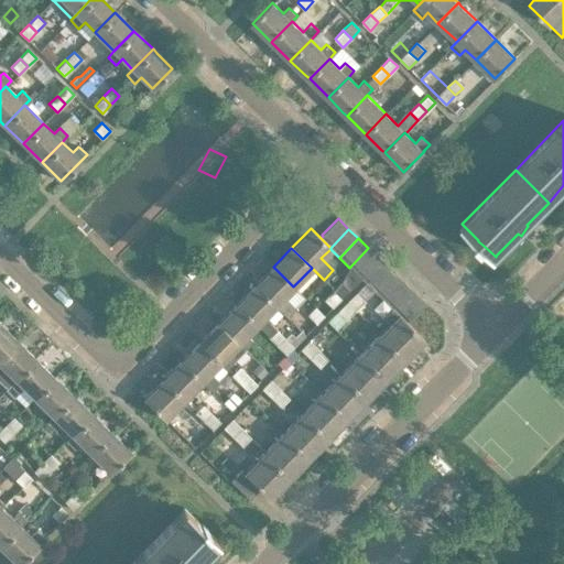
[(379,259),(368,248),(349,268),(360,278),(379,259)]
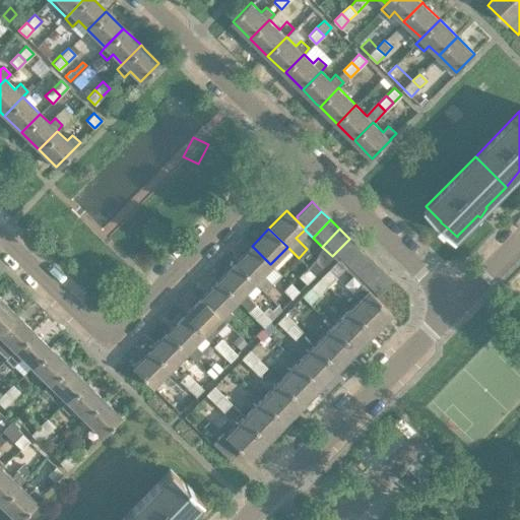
[(353,243),(336,260),(346,270),(364,252),(353,243)]
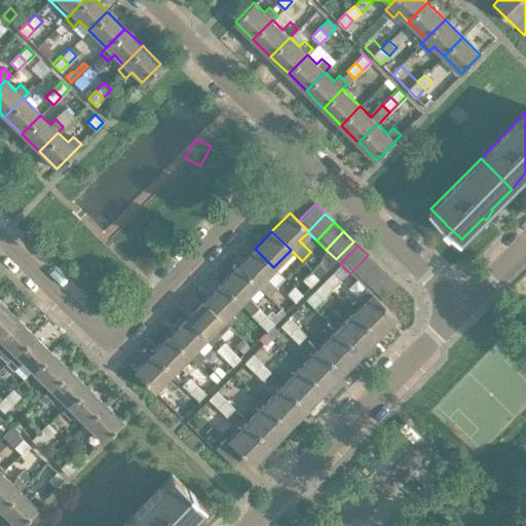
[(264,276),(273,267),(255,249),(237,266),(257,285),(267,295),(274,287),(264,276)]
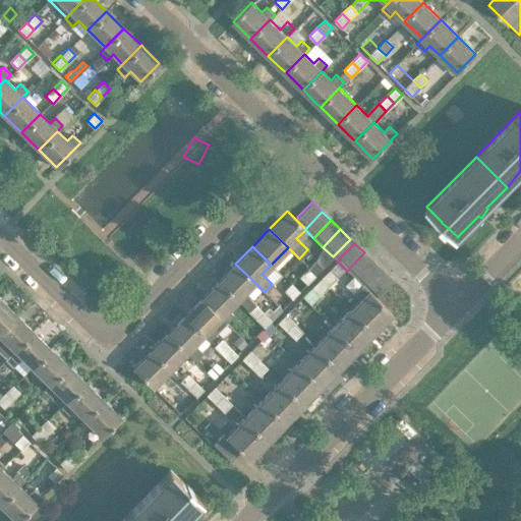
[(347,271),(356,280),(373,262),(364,252),(347,271)]
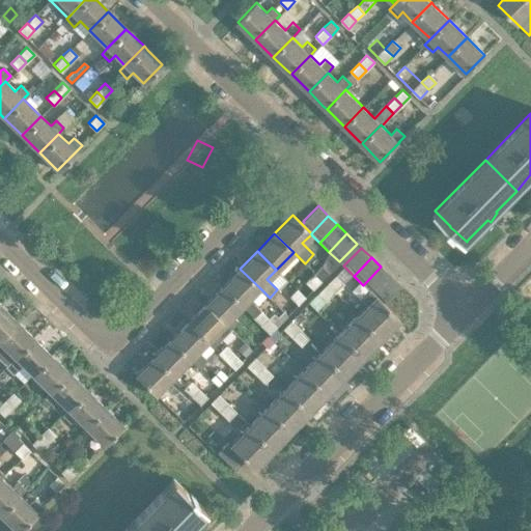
[(322,280),(328,273),(320,264),(313,272),(322,280)]
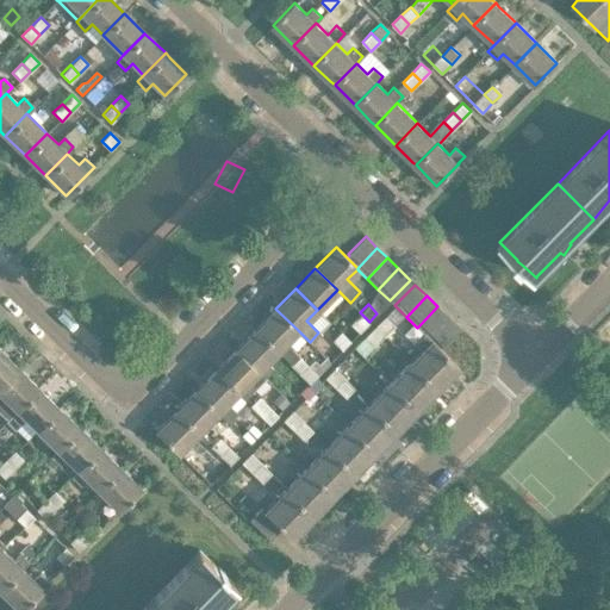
[(437,306),(417,328),(428,338),(448,317),(437,306)]
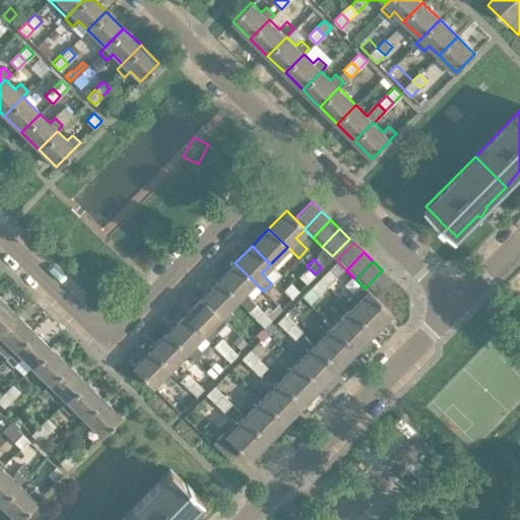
[(243,291),(254,281),(235,263),(217,280),(237,299),(236,300),(247,310),(254,303),(243,291)]
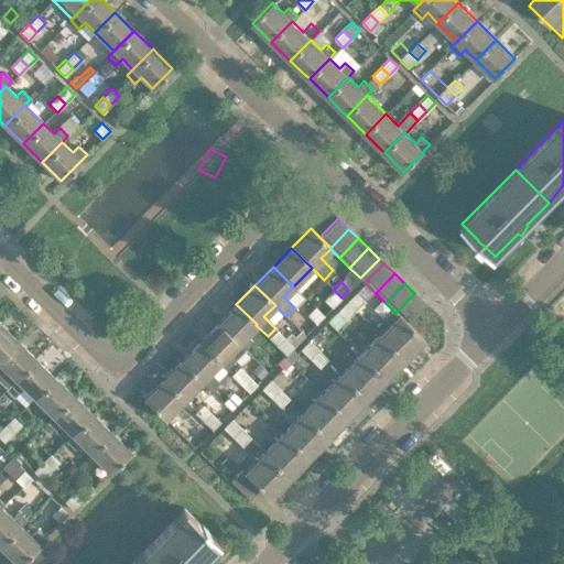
[(323,299),(332,307),(342,297),(333,289),(323,299)]
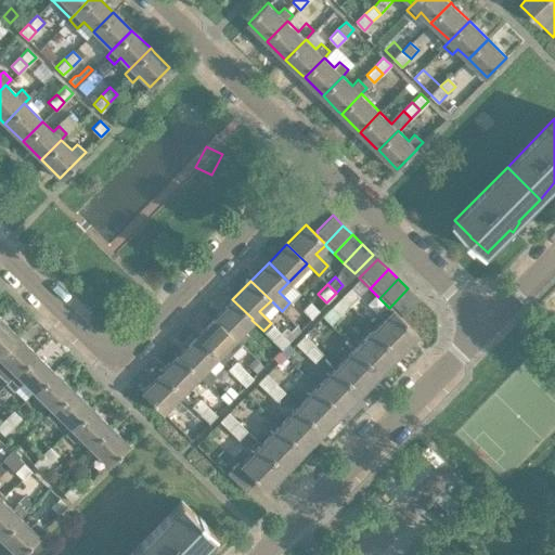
[(349,288),(340,297),(348,305),(358,296),(349,288)]
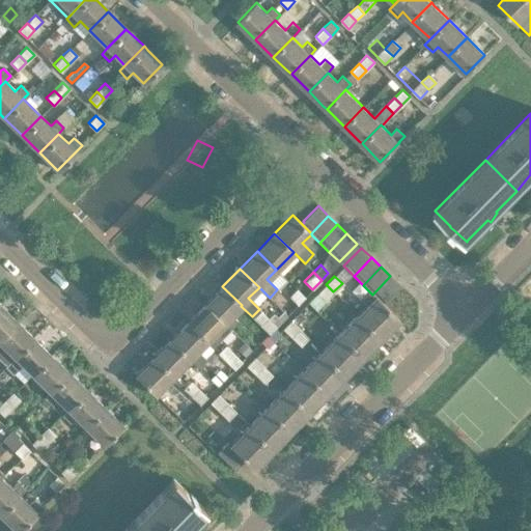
[(372,295),(374,297),(375,297),(382,303),(385,301),(385,302),(400,286),(390,276),(372,295)]
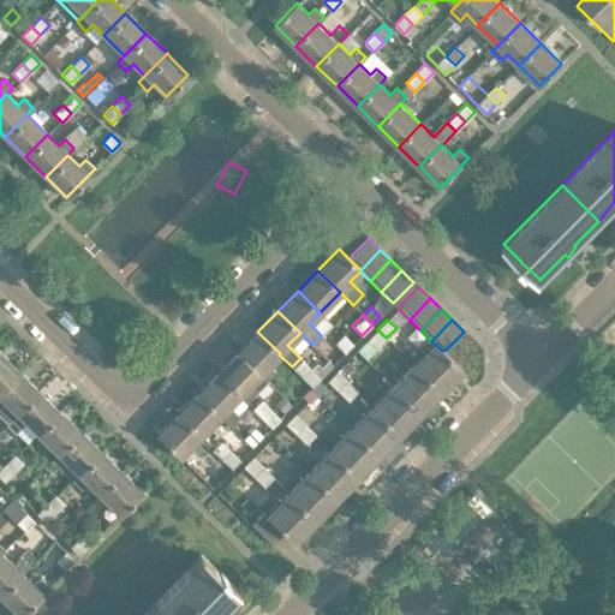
[(356,351),(365,359),(386,338),(377,329),(356,351)]
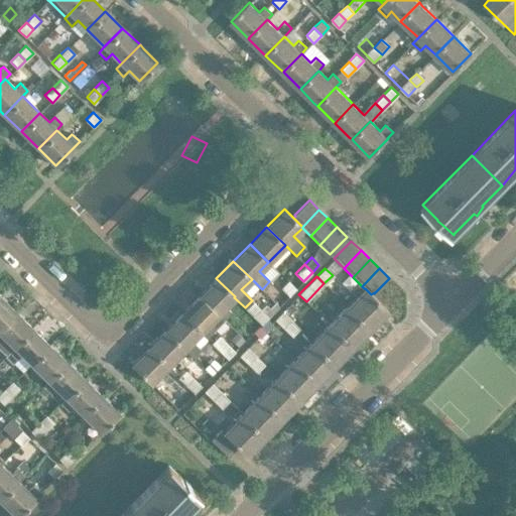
[(234,297),(235,296),(216,278),(200,295),(218,313),(223,318),(231,310),(226,306),(234,297)]
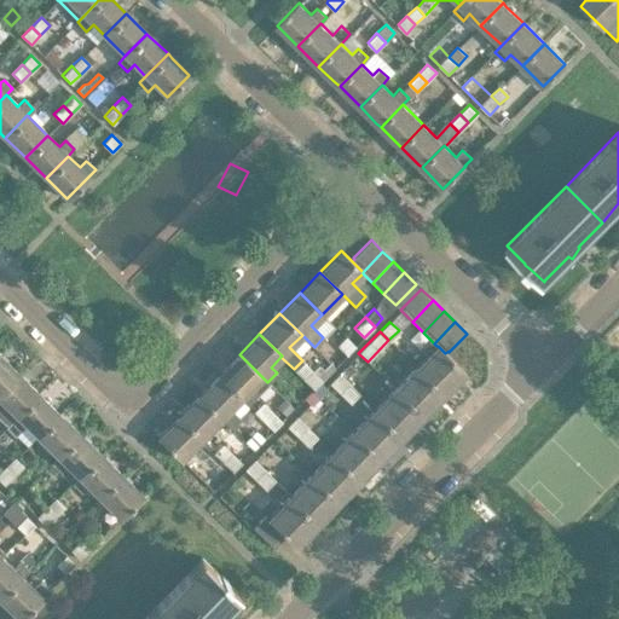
[(335,368),(356,346),(346,336),(324,357),(335,368)]
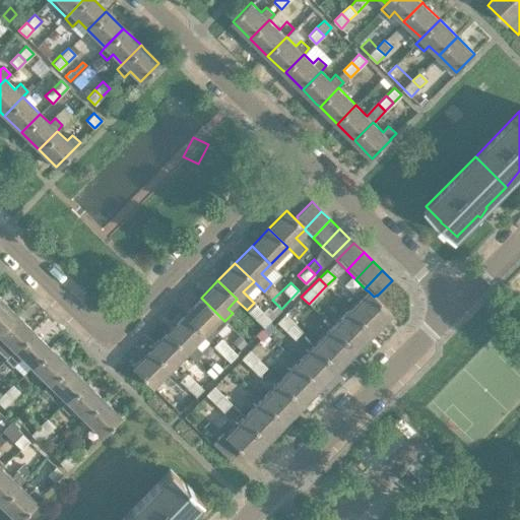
[(374,297),(368,290),(367,290),(365,288),(362,285),(354,293),(360,298),(349,309),(373,331),(390,313),(374,297)]
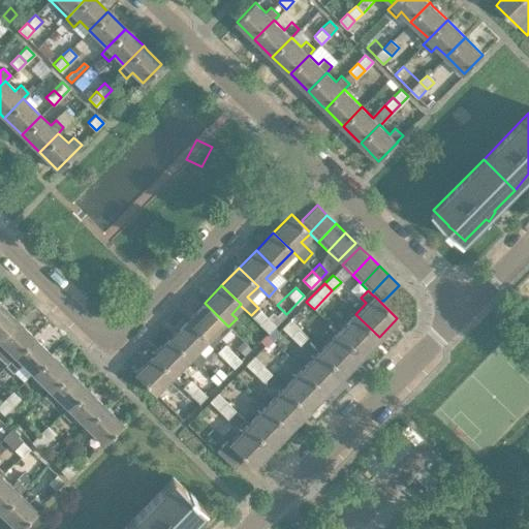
[(213,332),(223,321),(205,303),(187,320),(206,339),(212,344),(218,337),(213,332)]
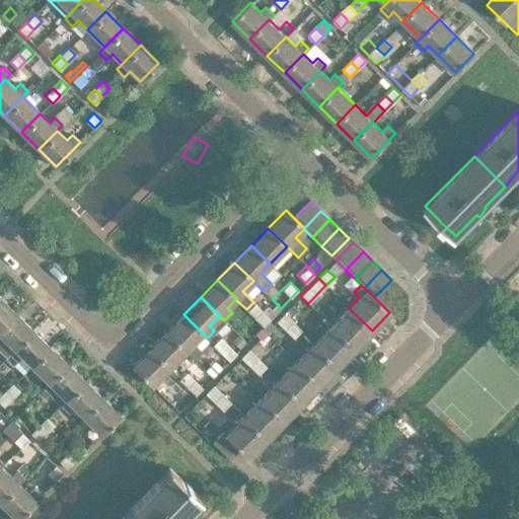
[(0,327),(15,313),(0,298),(0,327)]
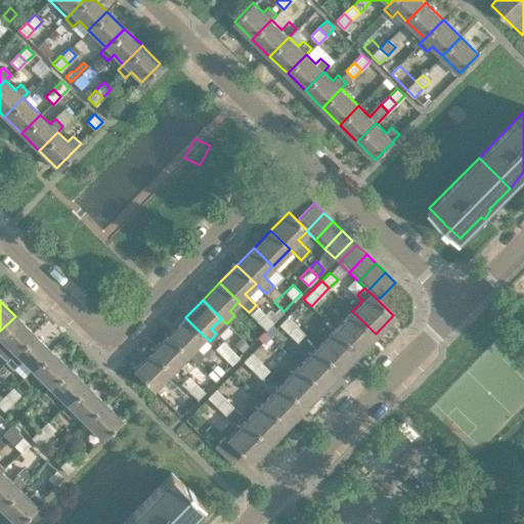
[(257,320),(264,313),(256,305),(249,312),(257,320)]
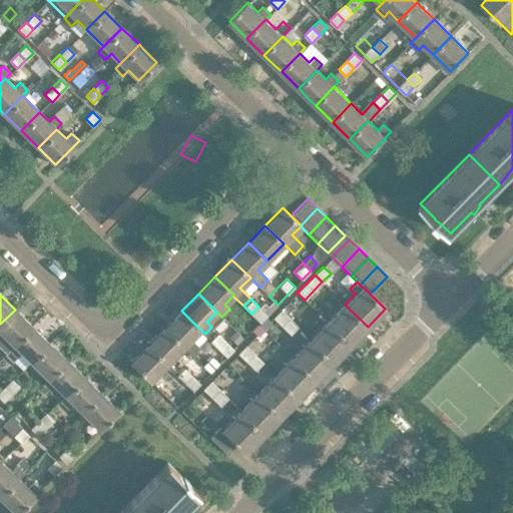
[(350,345),(368,327),(345,305),(327,323),(350,345)]
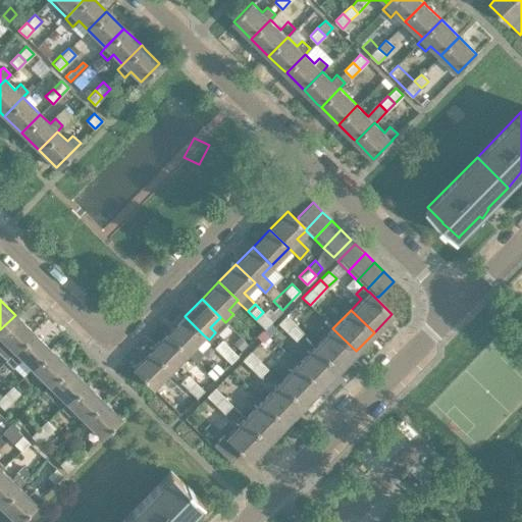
[(272,320),(263,312),(256,319),(265,327),(272,320)]
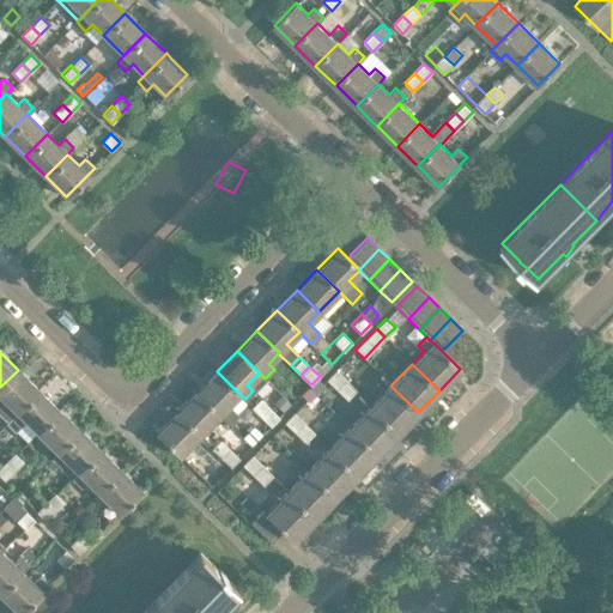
[(20,372),(18,370),(0,387),(0,414),(7,422),(17,412),(38,390),(20,372)]
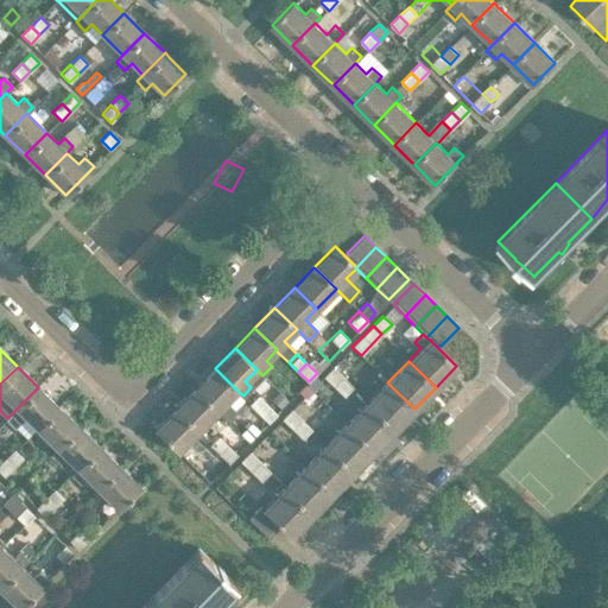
[(324,375),(334,385),(342,377),(333,367),(324,375)]
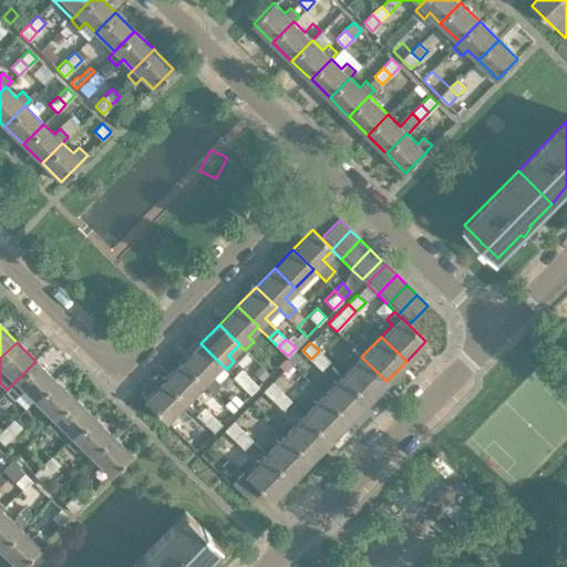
[(212,373),(220,363),(200,343),(182,362),(203,382),(210,390),(219,381),(212,373)]
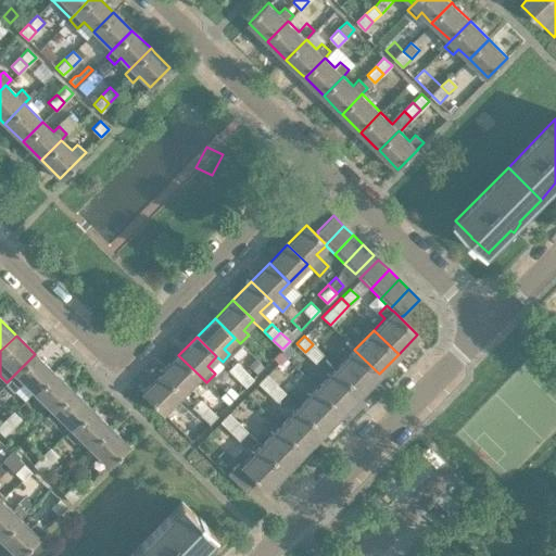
[(315,361),(323,353),(313,344),(305,352),(315,361)]
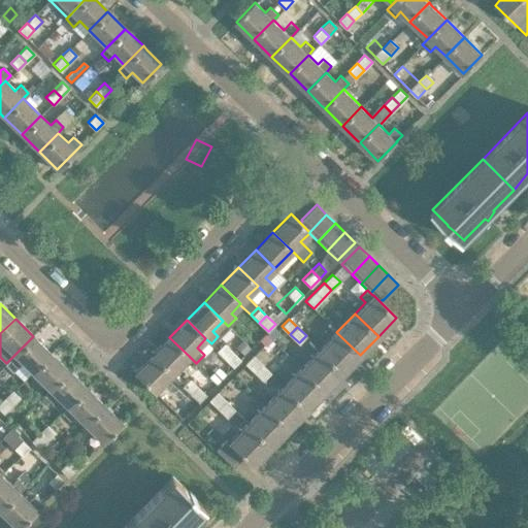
[(342,373),(357,359),(360,355),(336,332),(319,350),(342,373)]
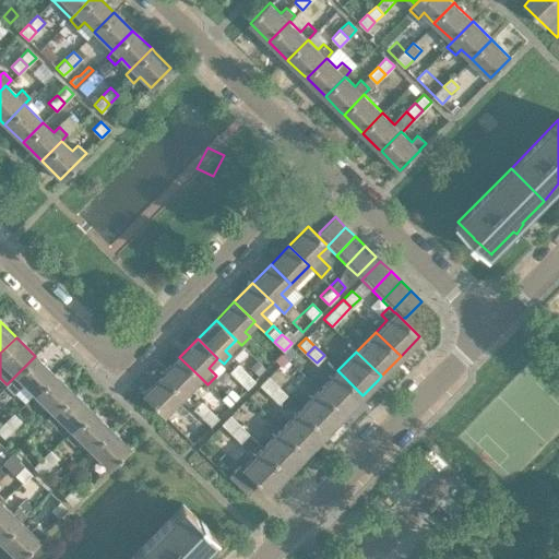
[(54,373),(35,356),(15,376),(6,385),(13,393),(22,383),(34,394),(54,373)]
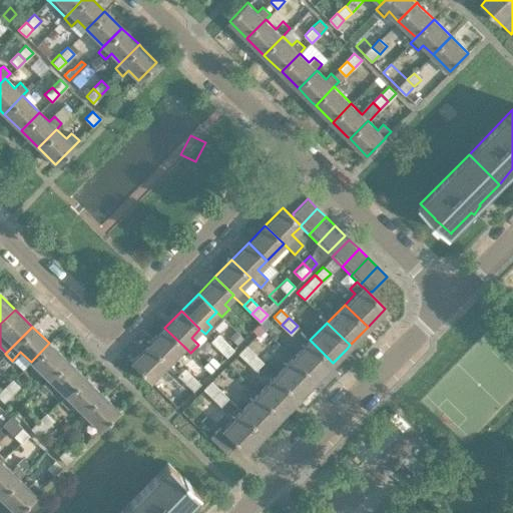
[(147,345),(166,364),(183,346),(164,328),(147,345)]
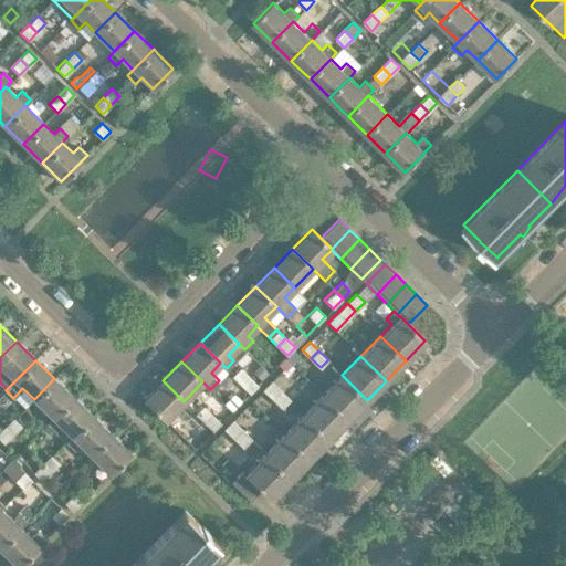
[(261,366),(254,371),(262,379),(269,373),(261,366)]
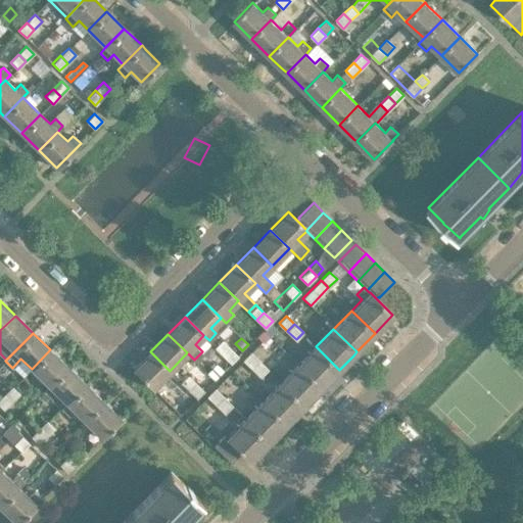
[(223,355),(230,348),(222,340),(215,347),(223,355)]
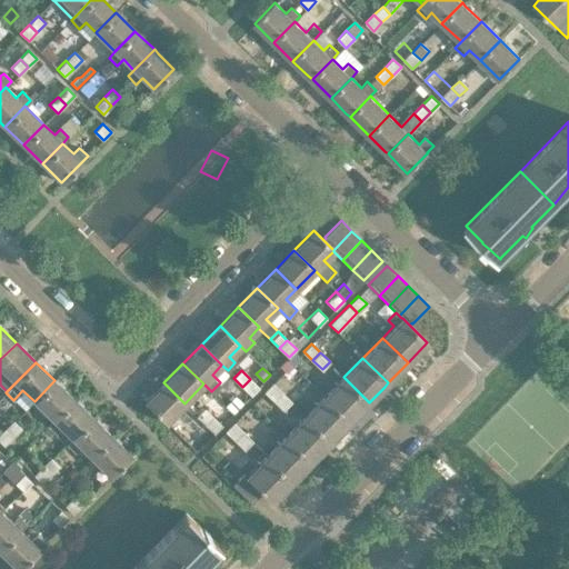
[(349,422),(369,402),(343,377),(323,397),(349,422)]
